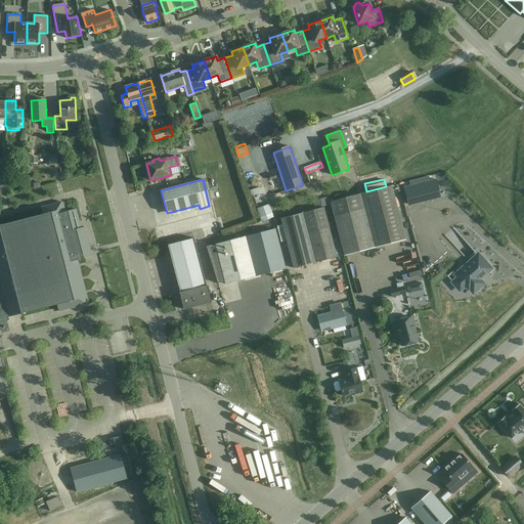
[(436,179),(404,187),(409,206),(440,198),(436,179)]
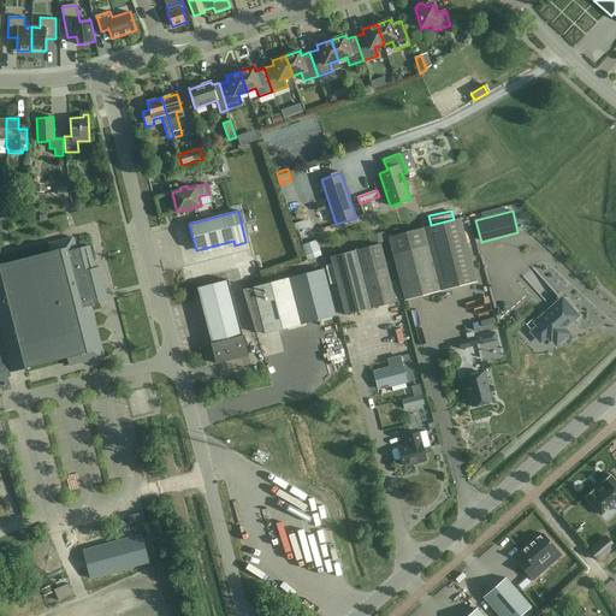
[(404,300),(477,282),(460,218),(389,237),(404,300)]
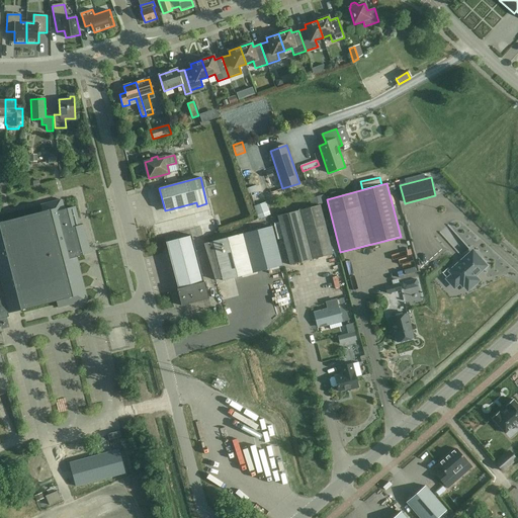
[(324,195),(311,199),(312,206),(326,203),(324,195)]
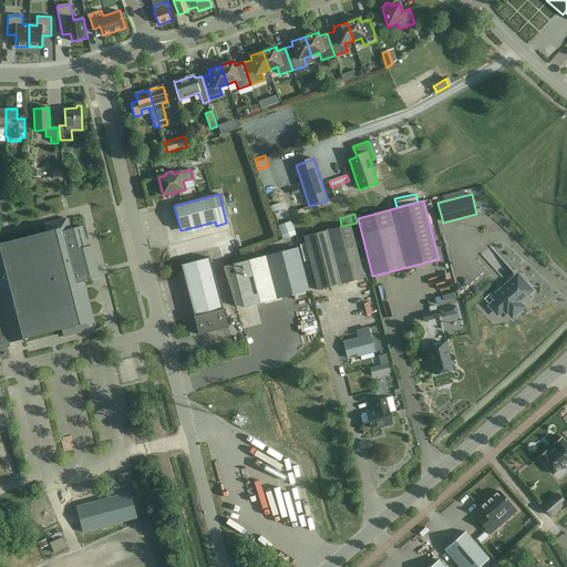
[(0,350),(11,348),(9,342),(62,328),(64,337),(96,328),(84,281),(100,277),(91,245),(86,246),(82,227),(71,230),(68,219),(44,226),(47,233),(0,245),(0,350)]
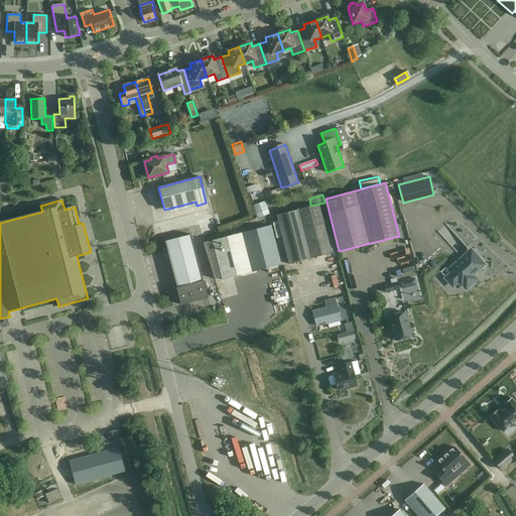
[(253,206),(257,218),(269,214),(265,202),(253,206)]
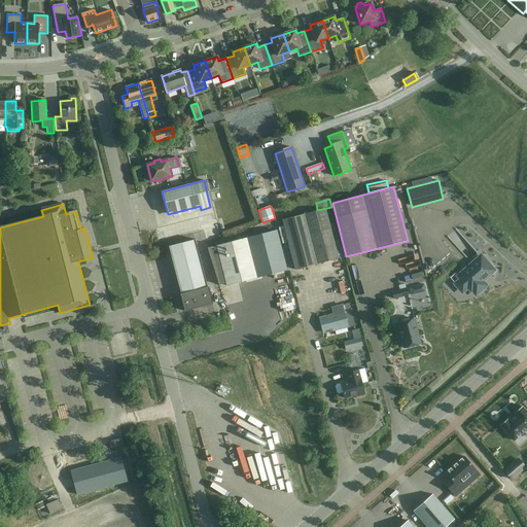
[(325,209),(282,220),(285,232),(295,270),(339,259),(325,209)]
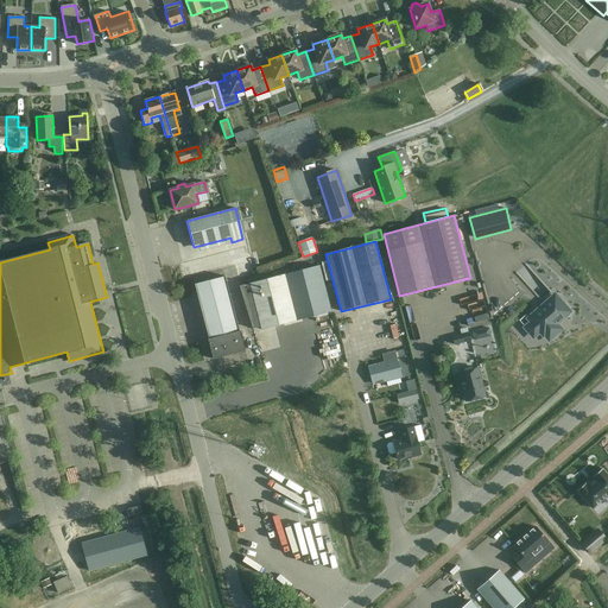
[(176,260),(179,278),(187,277),(182,259),(176,260)]
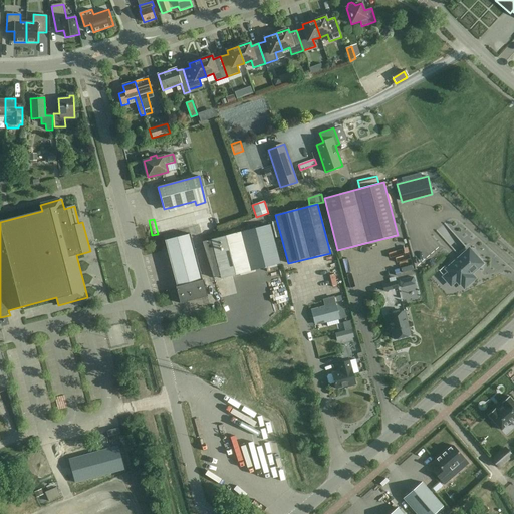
[(251,271),(280,264),(270,225),(241,232),(251,271)]
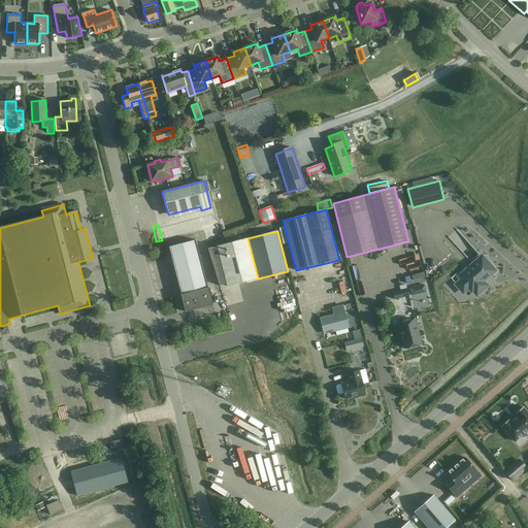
[(218,248),(208,250),(209,254),(220,287),(227,285),(227,287),(258,278),(248,238),(217,246),(218,248)]
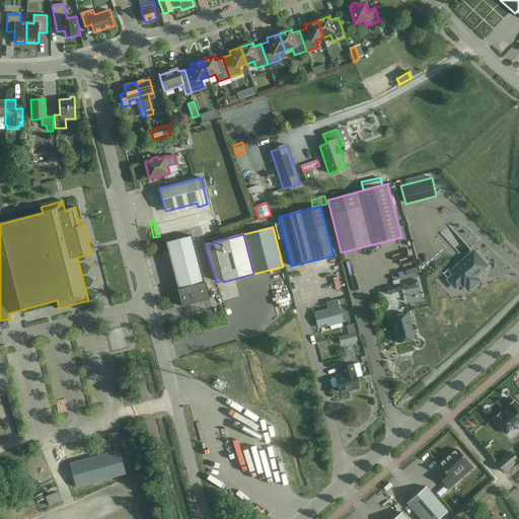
[(177,290),(181,306),(210,299),(205,283),(193,235),(166,242),(178,289),(177,290)]
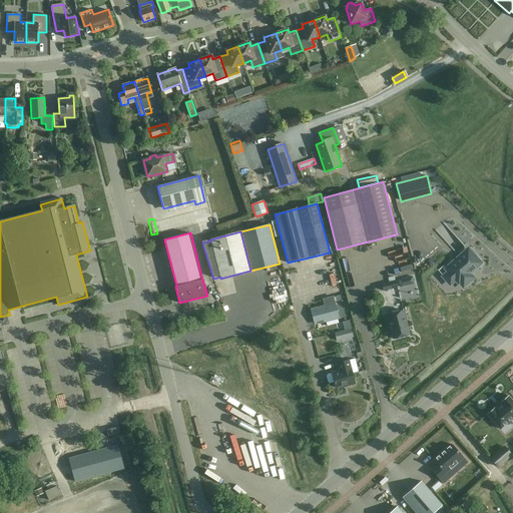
[(472,252),(469,251),(468,249),(456,261),(455,260),(447,267),(450,270),(448,272),(449,272),(443,277),(450,284),(455,280),(458,283),(459,282),(463,287),(465,286),(468,285),(470,282),(471,279),(473,278),(469,274),(470,273),(471,272),(471,271),(471,270),(470,270),(473,267),(474,268),(475,268),(476,268),(476,267),(480,263),(475,258),(474,254),(472,252)]
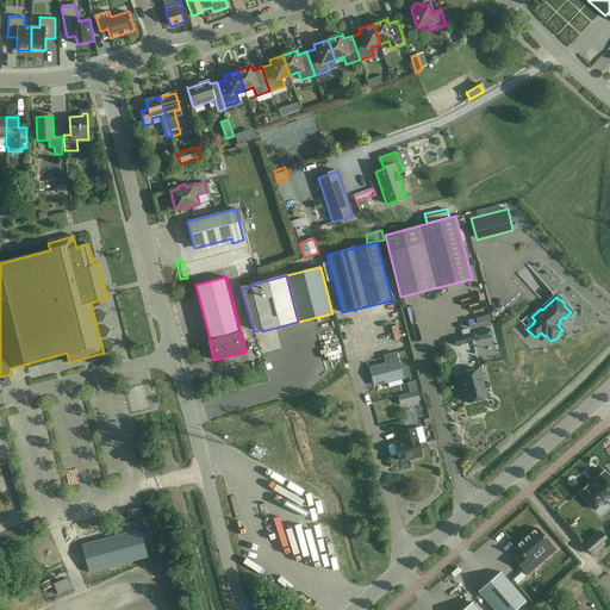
[(490,329),(473,332),(475,341),(492,337),(490,329)]
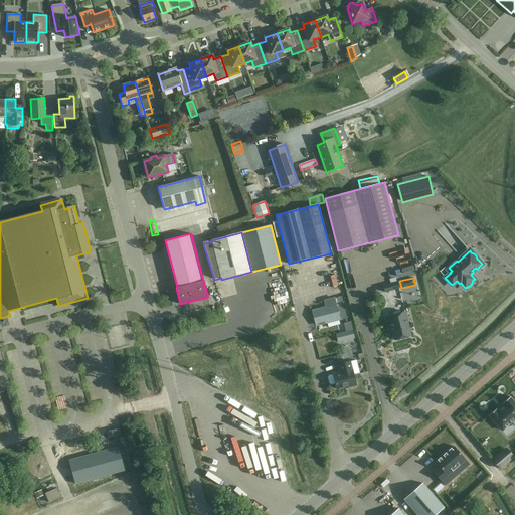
[(397,282),(383,286),(385,292),(398,289),(397,282)]
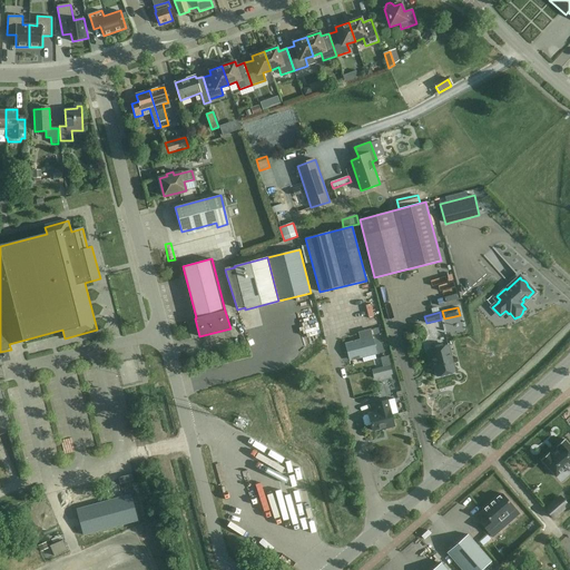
[(354,342),(346,344),(350,360),(376,353),(370,330),(360,333),(362,341),(357,342),(357,341),(354,342)]
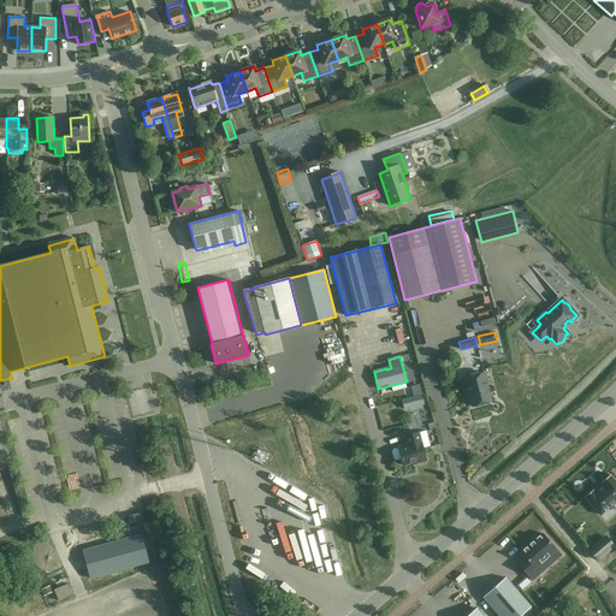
[(473,407),(491,402),(484,373),(463,378),(466,390),(468,389),(473,407)]
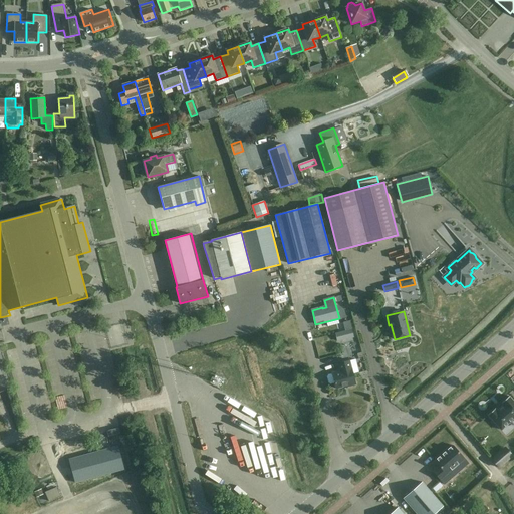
[(350,321),(343,323),(345,330),(352,329),(350,321)]
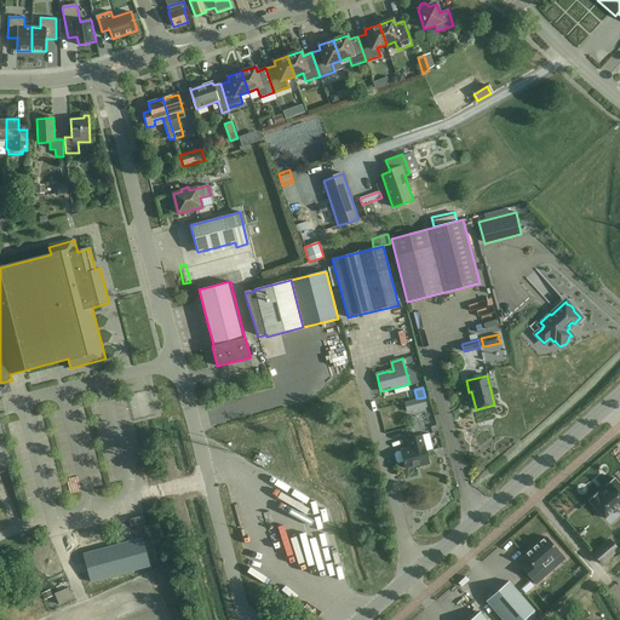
[(424,397),(406,402),(408,412),(426,407),(424,397)]
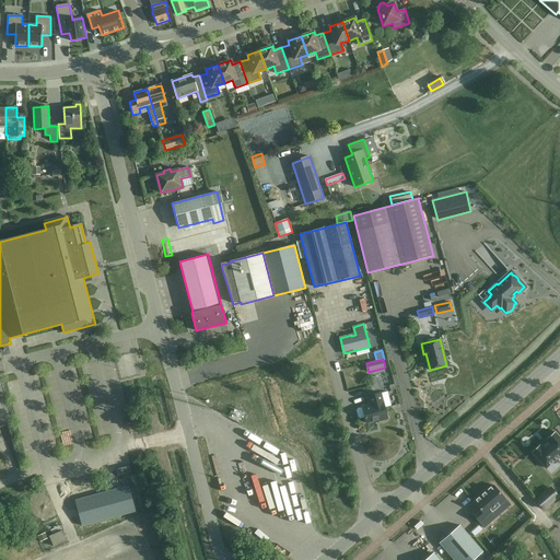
[(364,418),(365,422),(378,420),(378,421),(387,418),(383,401),(381,394),(369,396),(371,405),(358,408),(356,410),(358,417),(360,419),(364,418)]
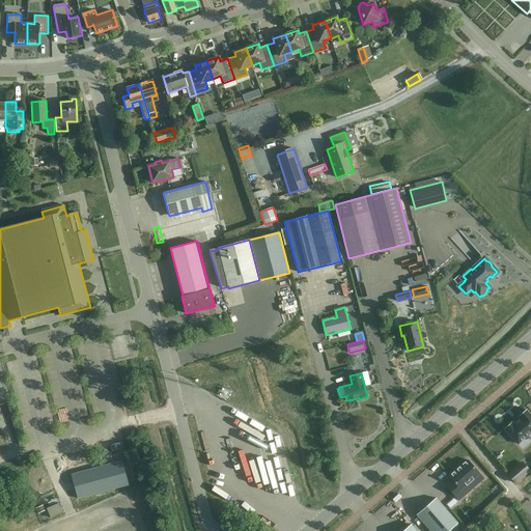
[(530,415),(526,410),(518,416),(520,418),(513,424),(511,421),(504,428),(518,444),(530,431),(530,415)]
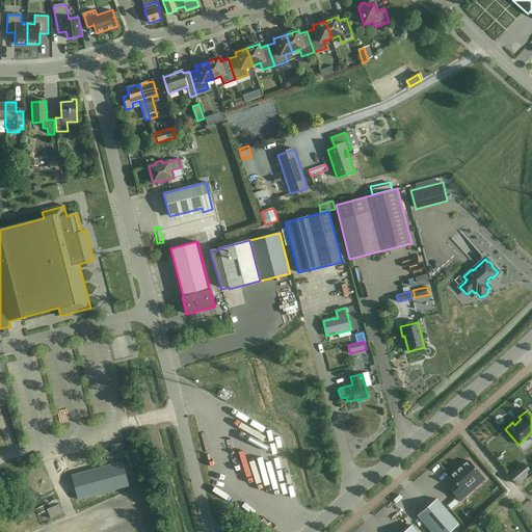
[(123,443),(110,446),(112,452),(125,449),(123,443)]
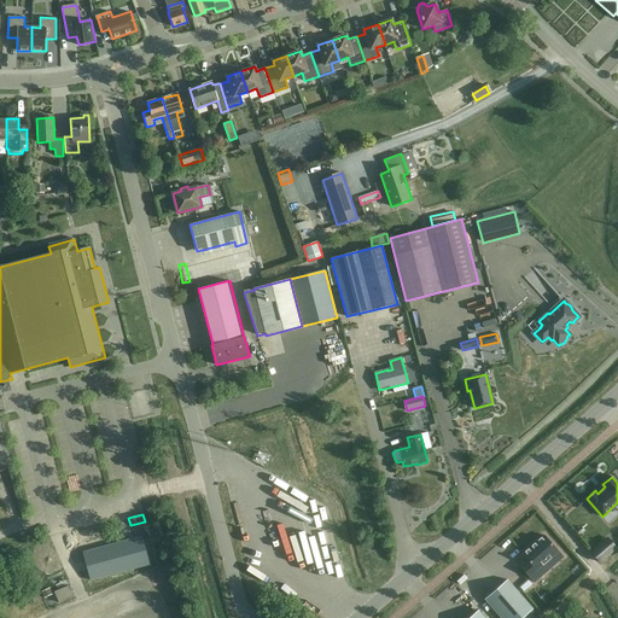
[(143,535),(85,551),(92,578),(150,564),(143,535)]
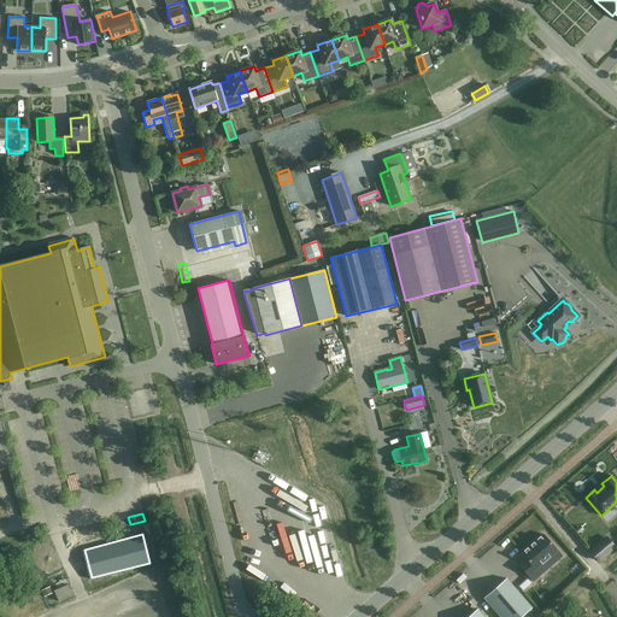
[(527,559),(519,566),(533,581),(544,573),(539,566),(557,551),(544,534),(522,553),(527,559)]
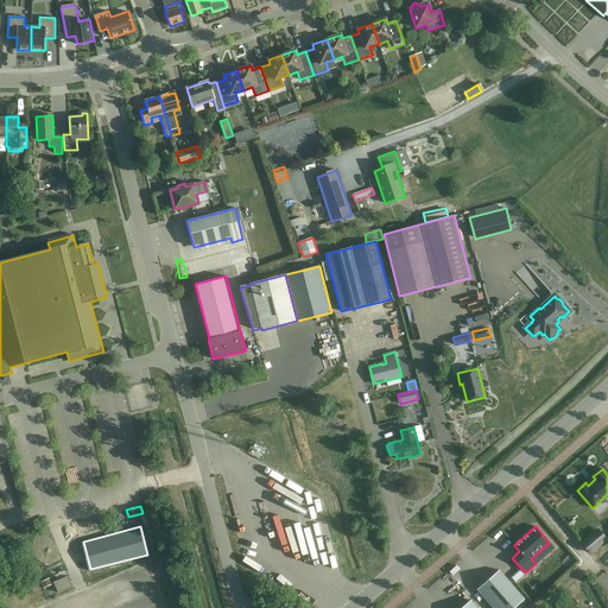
[(597,530),(581,543),(589,552),(606,539),(597,530)]
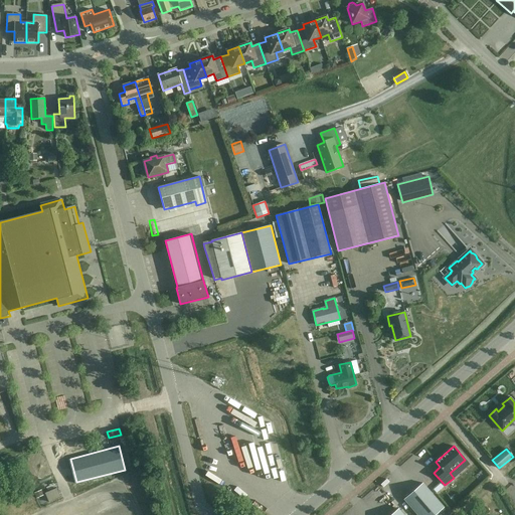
[(421,482),(403,498),(417,514),(434,514),(444,507),(421,482)]
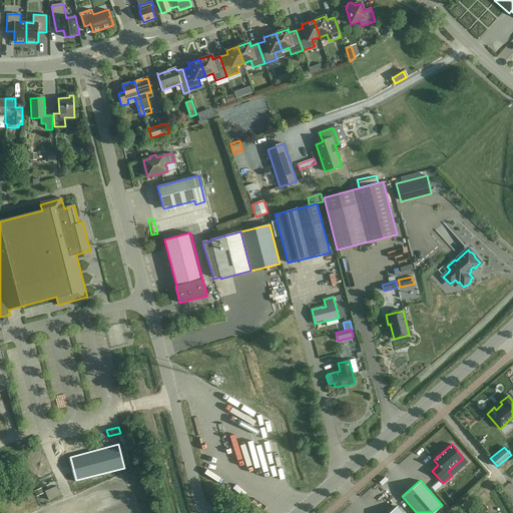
[(45,492),(49,500),(60,496),(57,487),(45,492)]
